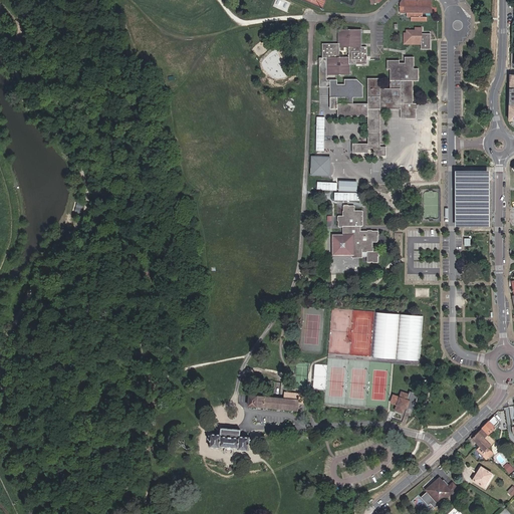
[(431,12),(431,1),(428,1),(419,1),(419,2),(416,2),(416,1),(401,1),(400,3),(400,7),(400,13),(407,13),(407,17),(412,17),(412,21),(427,21),(427,17),(423,17),(423,12),(431,12)]
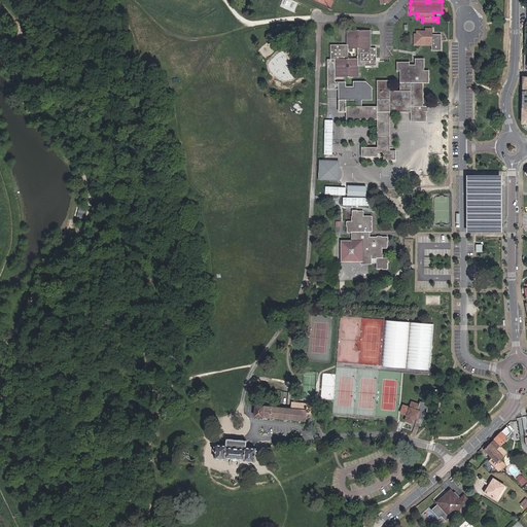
[(416,31),(425,31),(425,28),(414,28),(413,45),(431,45),(431,42),(416,42),(416,31)]
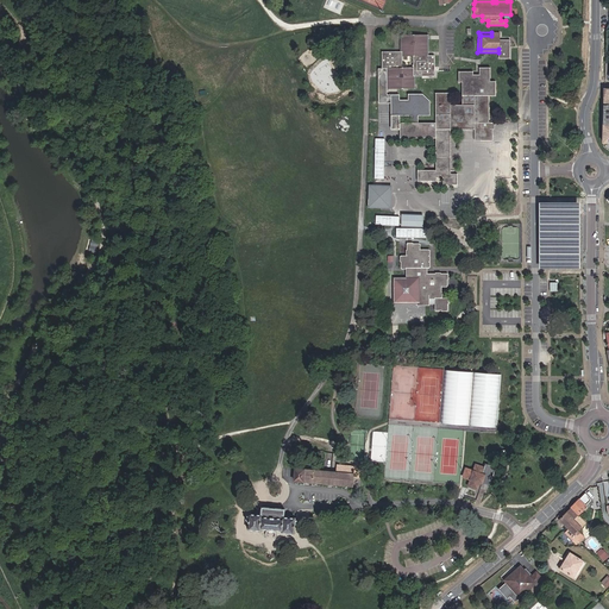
[(509,39),(498,39),(498,32),(491,32),(491,36),(481,36),(481,49),(498,49),(498,52),(498,54),(498,57),(509,58),(509,39)]
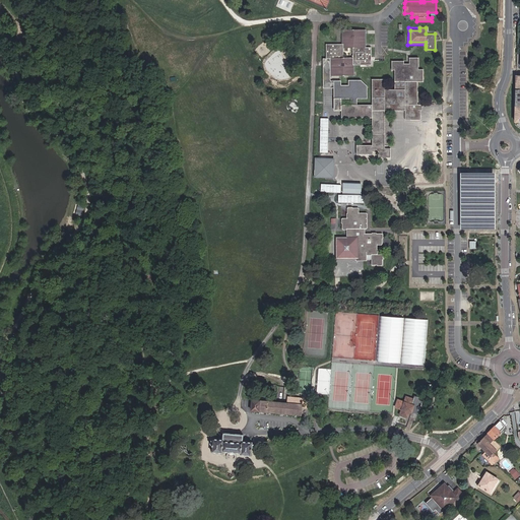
[(330,58),(331,75),(354,75),(353,65),(372,65),(372,61),(371,57),(371,47),(366,47),(366,29),(342,29),(342,44),(326,44),(326,58),(330,58)]
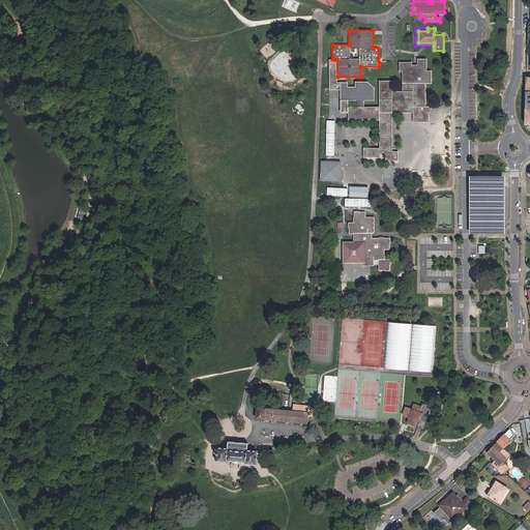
[(413,121),(429,121),(429,112),(425,112),(425,107),(424,83),(431,83),(431,70),(427,70),(427,59),(417,59),(417,64),(412,64),(412,62),(400,62),(400,71),(402,71),(402,91),(392,91),(391,81),(379,81),(379,107),(362,107),(362,99),(373,98),(373,88),(366,83),(356,83),(356,88),(346,89),(346,99),(359,99),(359,107),(348,108),(348,120),(379,120),(379,147),(363,148),(363,157),(380,156),(380,155),(385,155),(385,160),(398,160),(398,151),(391,151),(391,112),(413,112),(413,121)]
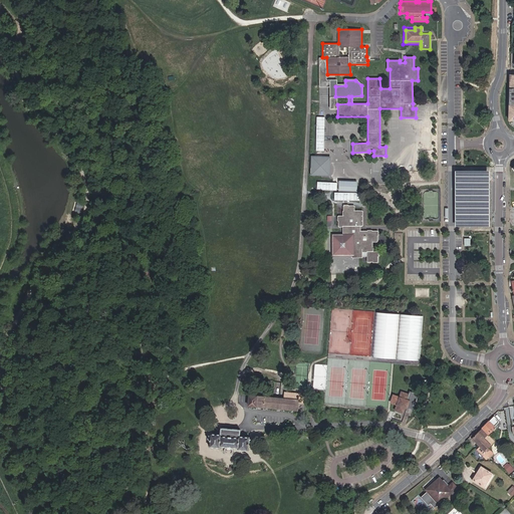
[(330,86),(330,108),(336,108),(335,96),(335,86),(335,81),(324,81),(324,61),(319,61),(319,86),(330,86)]
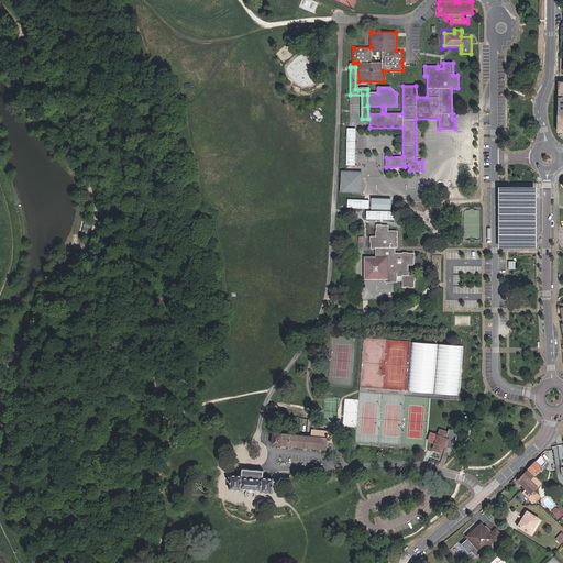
[(349,129),(346,166),(356,166),(359,130),(349,129)]
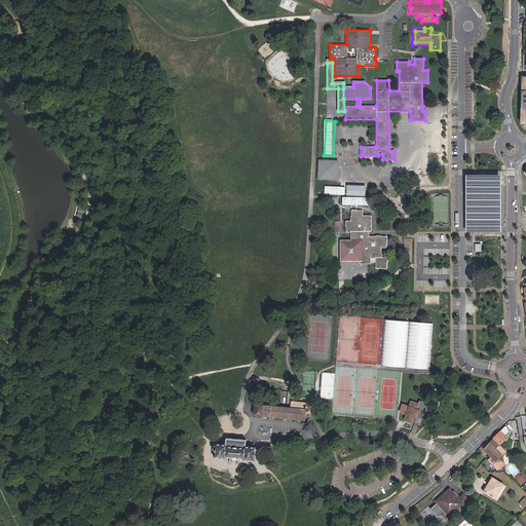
[(338,161),(320,160),(318,179),(337,180),(338,161)]
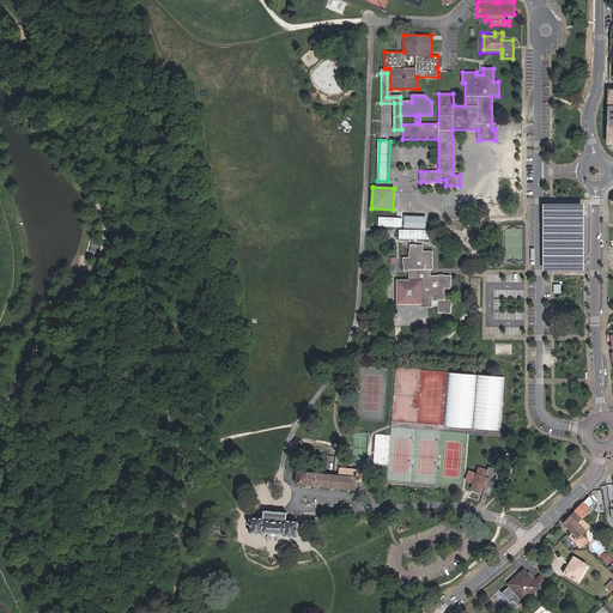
[(584,205),(544,205),(544,213),(544,259),(544,271),(566,271),(582,271),(584,271),(584,205)]
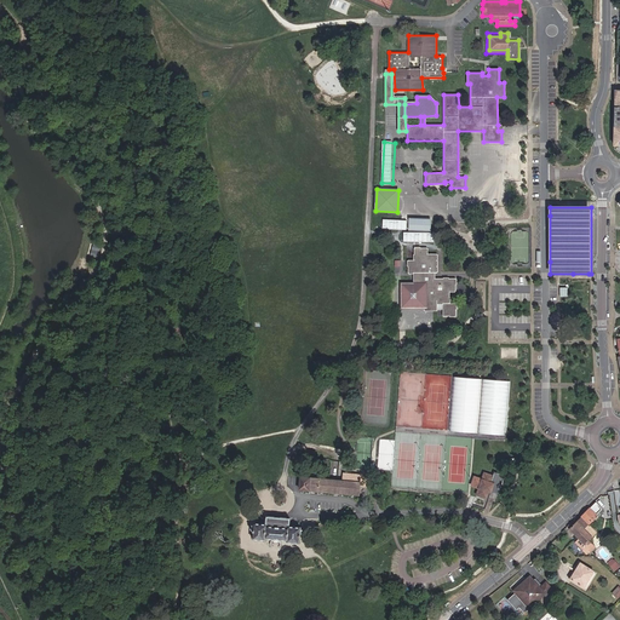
[(402,218),(377,217),(377,227),(401,228),(402,218)]
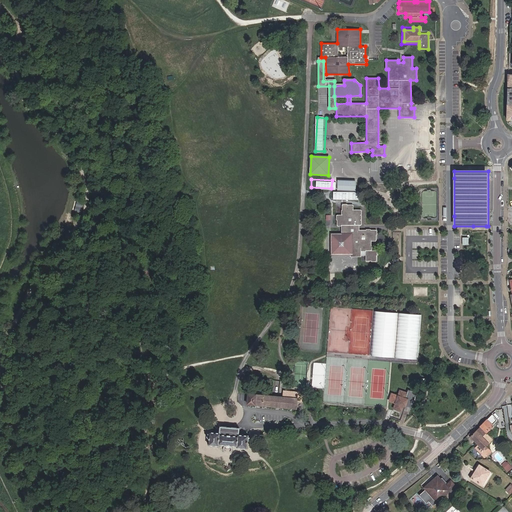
[(337,190),(356,191),(356,180),(337,180),(337,190)]
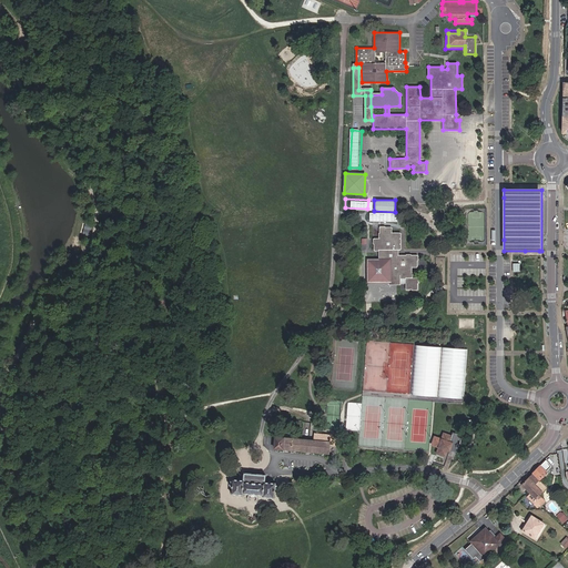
[(368,261),(369,281),(389,281),(389,274),(399,274),(401,277),(405,277),(405,284),(405,290),(417,290),(417,277),(412,277),(412,267),(417,267),(417,255),(398,255),(398,250),(401,250),(401,233),(392,233),(392,227),(381,227),(381,239),(374,239),(374,251),(378,251),(378,261),(368,261)]
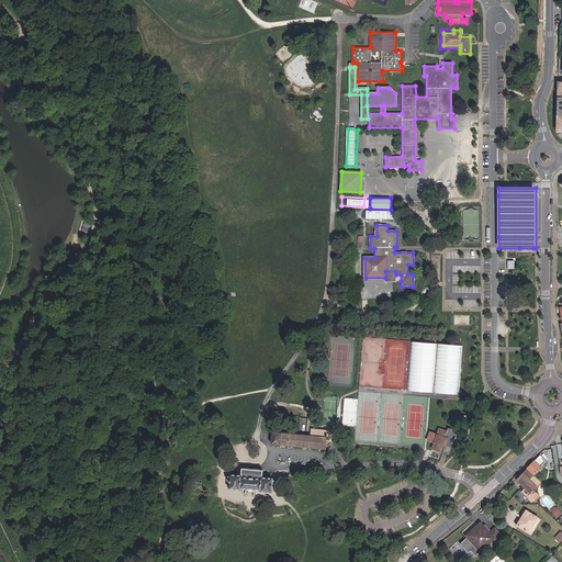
[(412,341),(407,390),(433,392),(437,344),(412,341)]
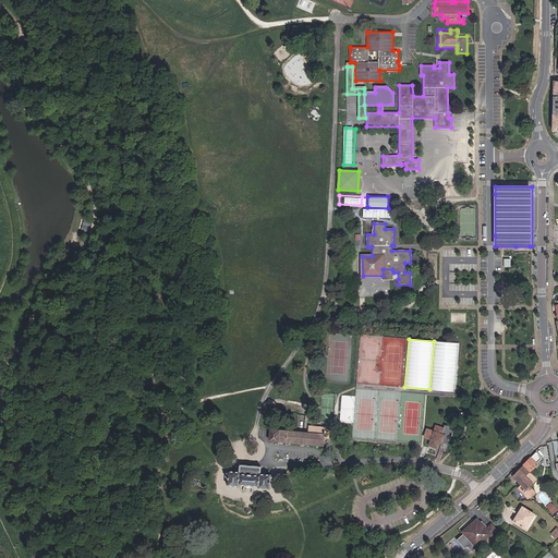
[(429,389),(456,392),(460,343),(434,341),(429,389)]
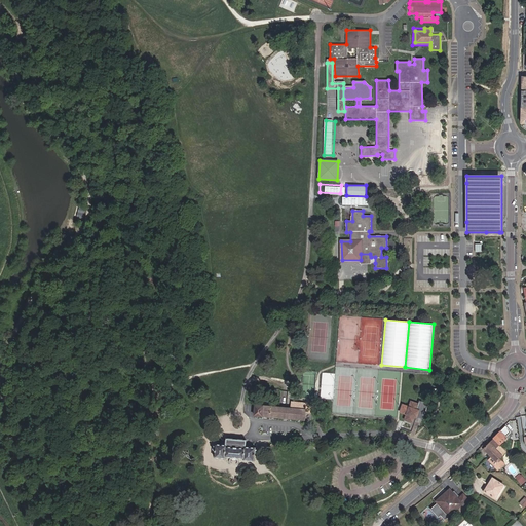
[(422,417),(428,402),(419,399),(418,402),(411,400),(409,405),(403,403),(400,410),(406,413),(405,418),(412,421),(414,415),(416,416),(417,416),(417,415),(422,417)]
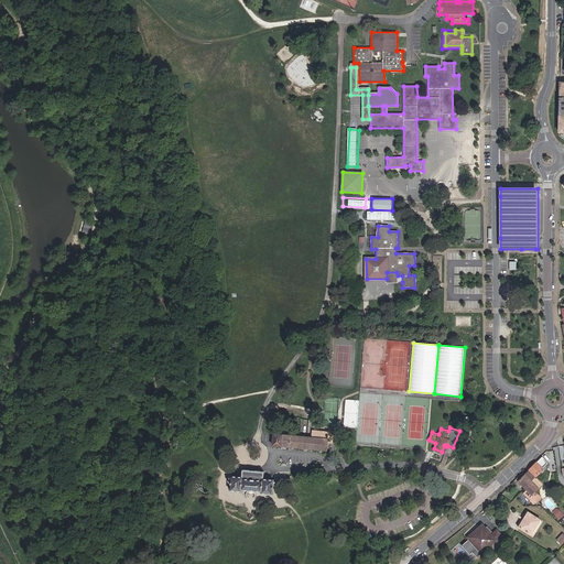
[(327,438),(273,434),(272,445),(327,449),(327,438)]
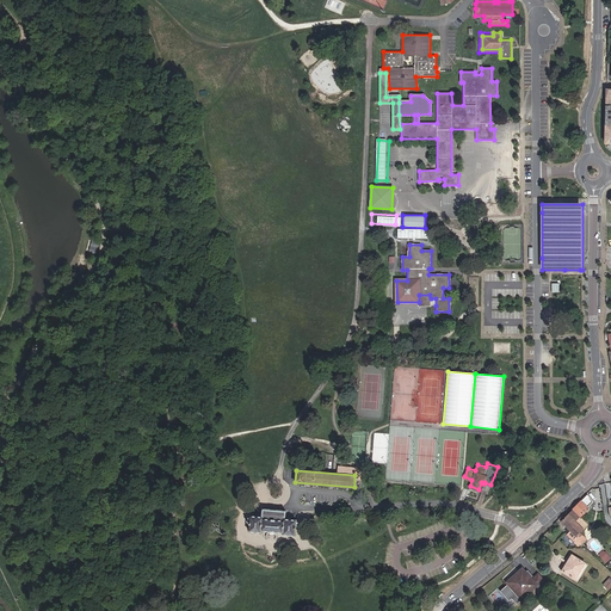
[(587,508),(594,501),(587,495),(573,510),(580,517),(588,508),(587,508)]
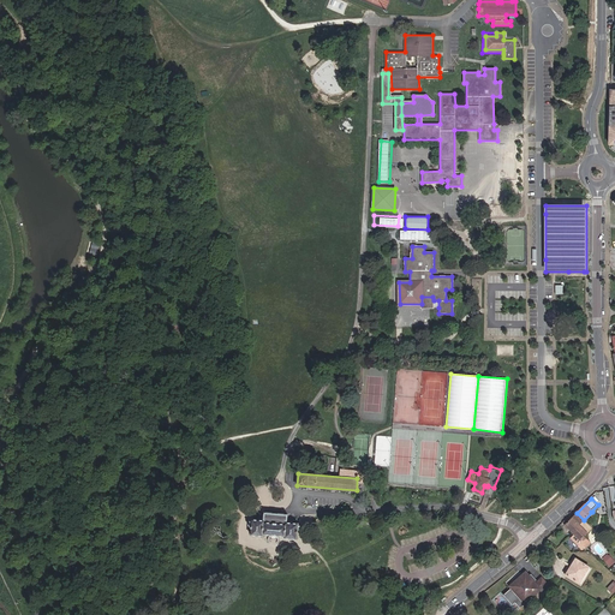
[(264,520),(252,520),(251,535),(263,536),(263,535),(286,536),(286,537),(297,538),(298,524),(287,523),(288,514),(285,513),(285,509),(279,509),(279,511),(278,511),(275,511),(275,509),(270,508),(269,512),(264,512),(264,520)]
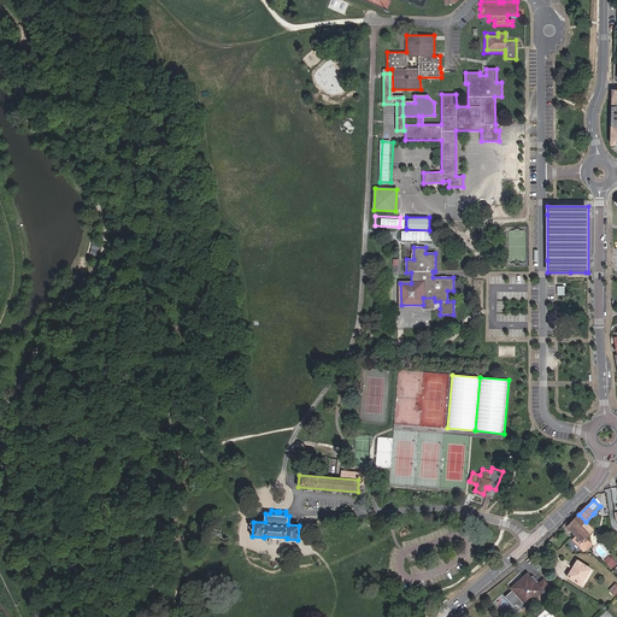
[(574,519),(573,517),(564,524),(574,534),(586,522),(579,515),(574,519)]
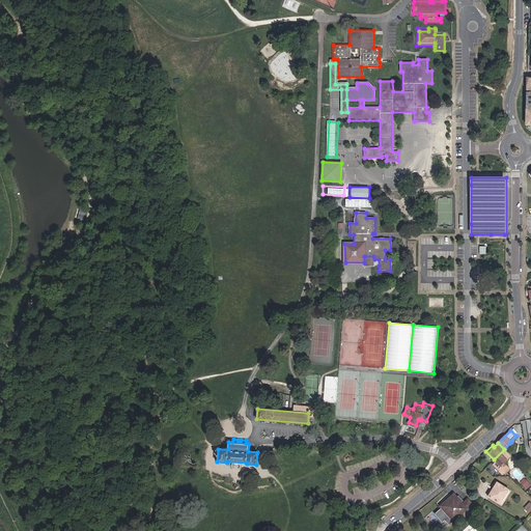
[(510,456),(504,449),(494,459),(495,460),(496,462),(493,465),(500,471),(500,470),(504,473),(509,468),(504,463),(510,456)]
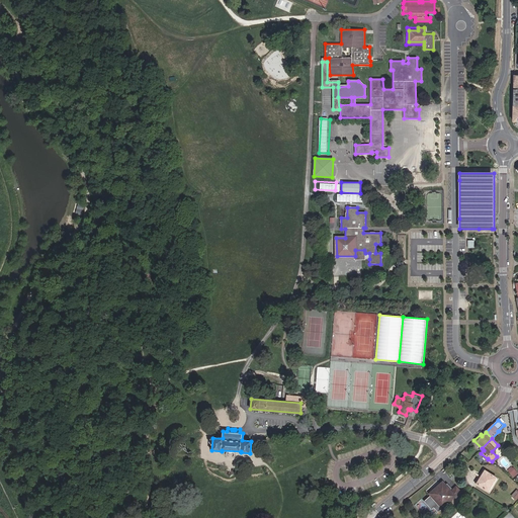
[(513,477),(517,473),(512,467),(508,470),(513,477)]
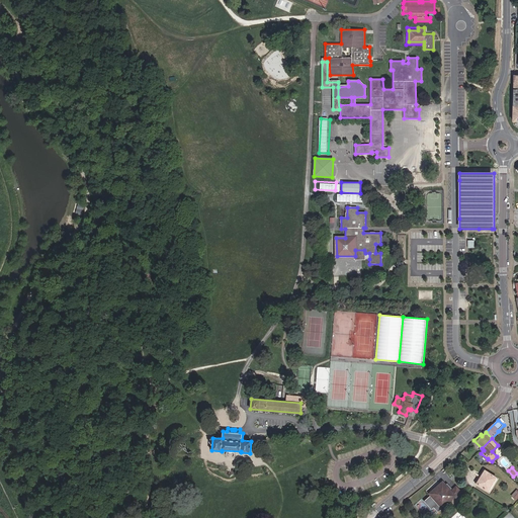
[(483,469),(475,482),(478,484),(485,470),(483,469)]
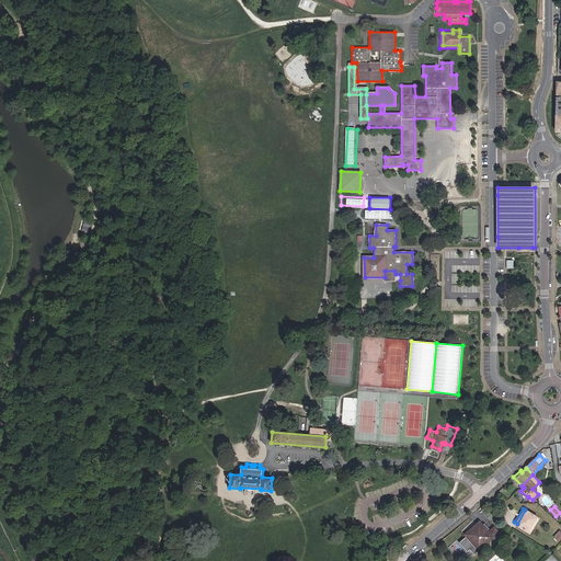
[(537,517),(525,510),(517,524),(528,530),(537,517)]
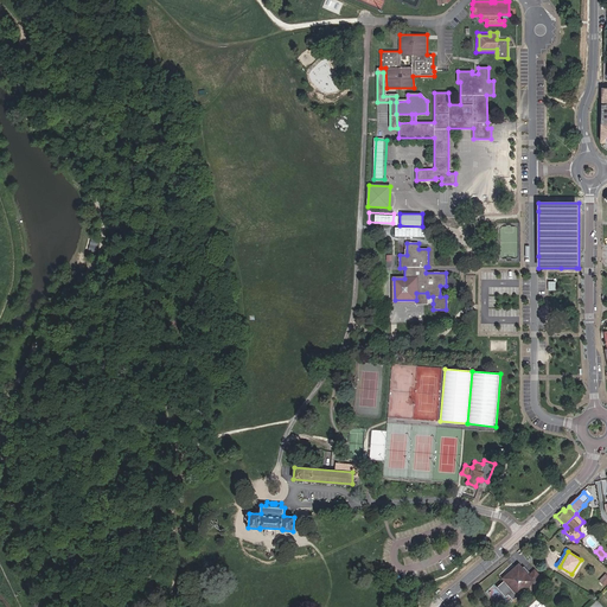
[(583,561),(581,560),(572,574),(574,576),(583,561)]
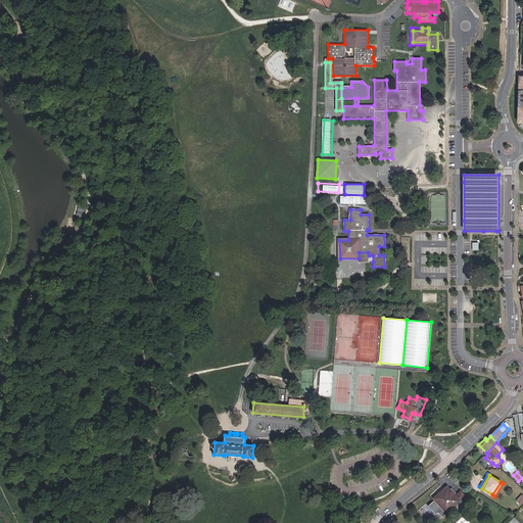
[(435,501),(428,507),(435,515),(438,513),(442,517),(460,502),(461,502),(466,497),(461,491),(456,495),(446,486),(442,490),(444,491),(435,501)]
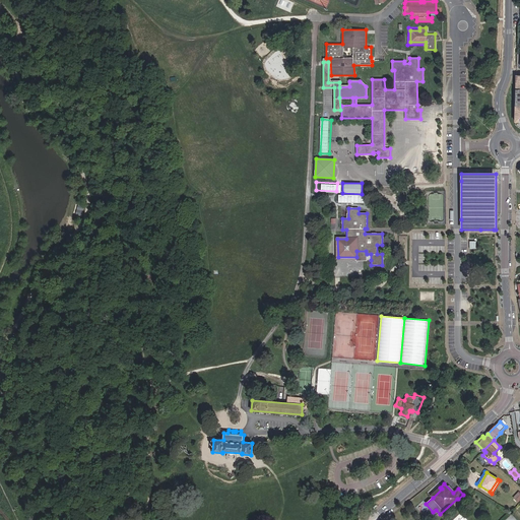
[(440,488),(431,496),(433,498),(442,489),(440,488)]
